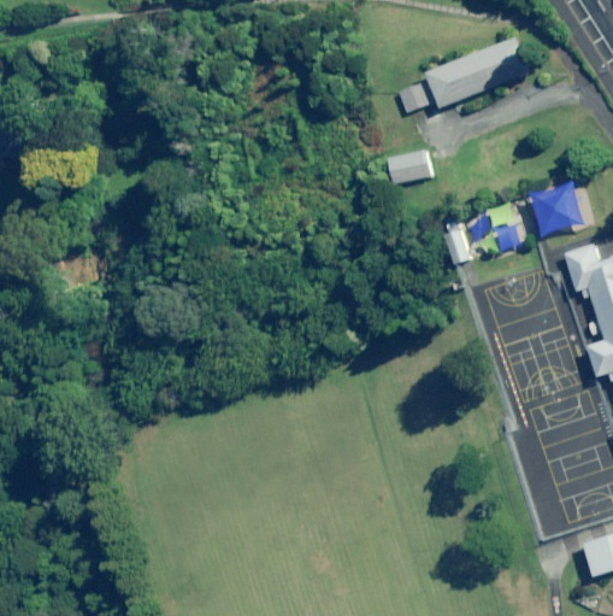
[(526,74),(512,39),(426,72),(441,107),(526,74)]
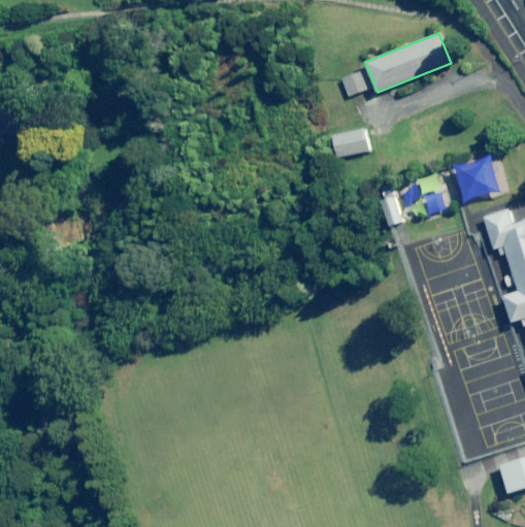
[(368,89),(361,71),(341,78),(348,96),(368,89)]
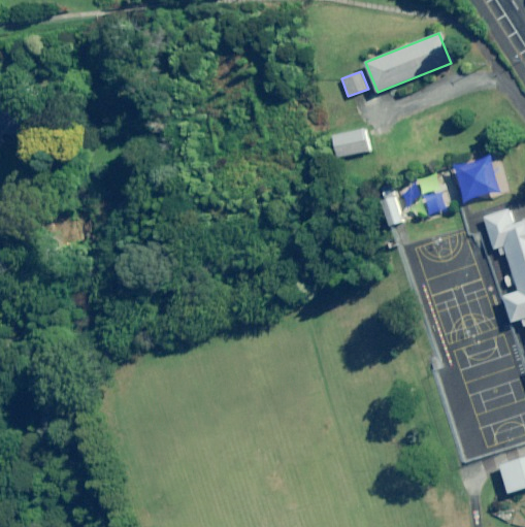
[(367,151),(362,129),(331,135),(336,158),(367,151)]
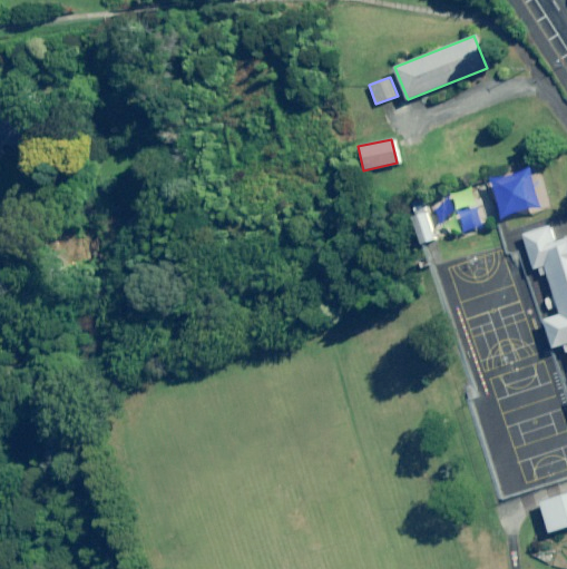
[(434,239),(421,199),(408,204),(421,244),(434,239)]
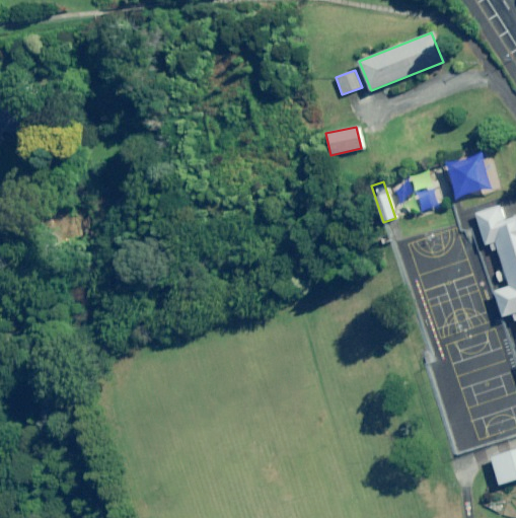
[(515,214),(487,225),(515,306),(515,214)]
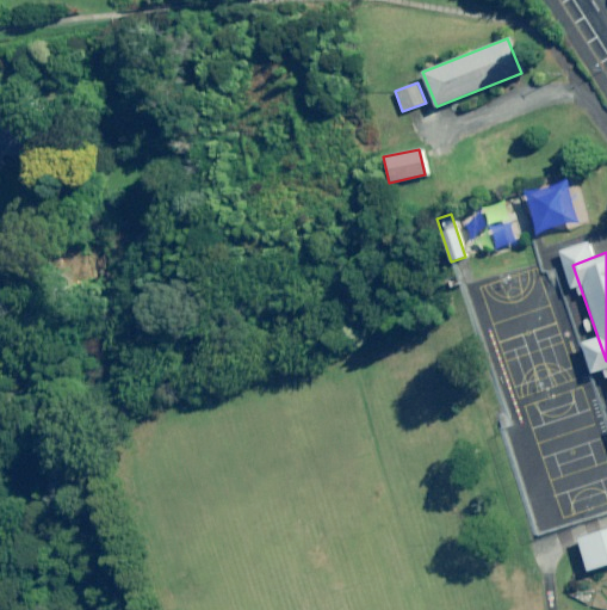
[(606,523),(575,534),(584,568),(606,561),(606,523)]
